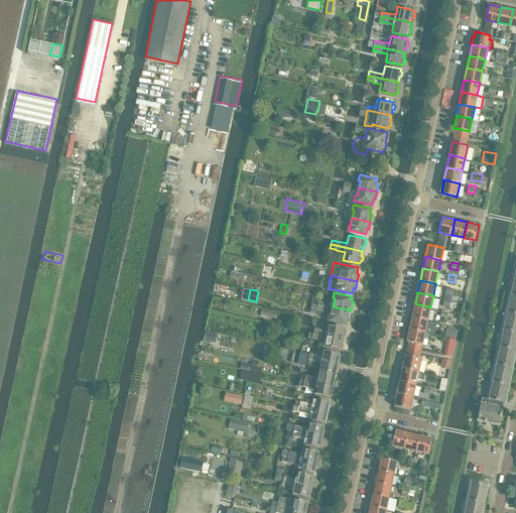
[(515,294),(511,293),(507,311),(515,312),(515,294)]
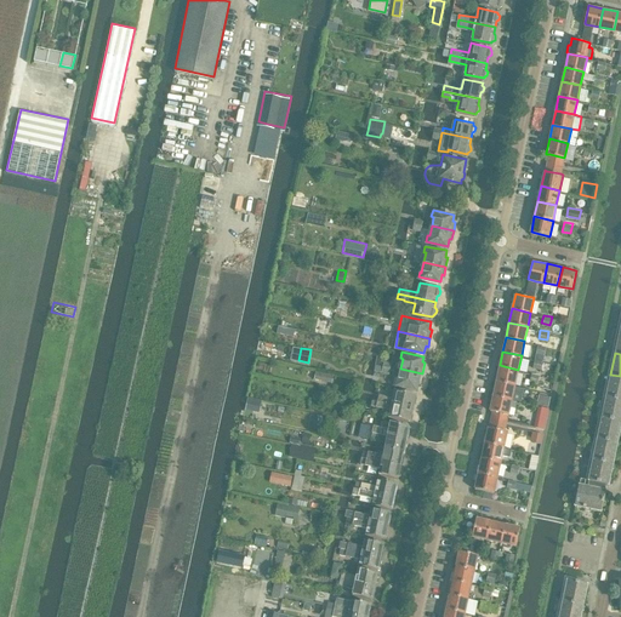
[(500,365),(496,380),(514,384),(518,370),(500,365)]
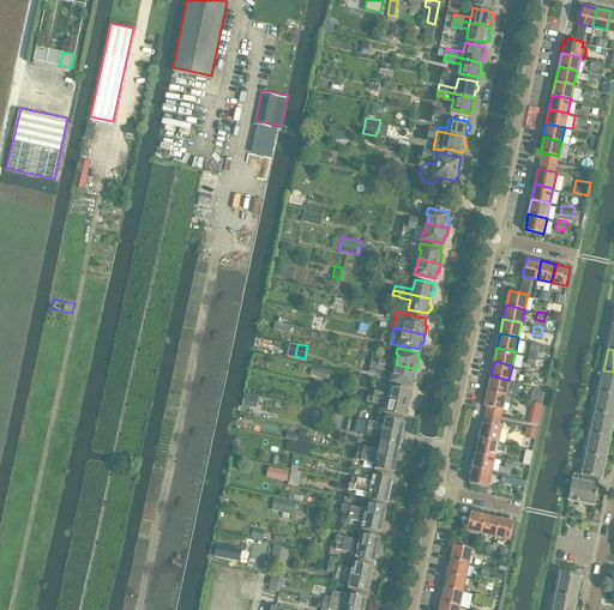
[(391,379),(413,384),(414,379),(415,379),(417,369),(396,364),(395,373),(392,373),(391,379)]
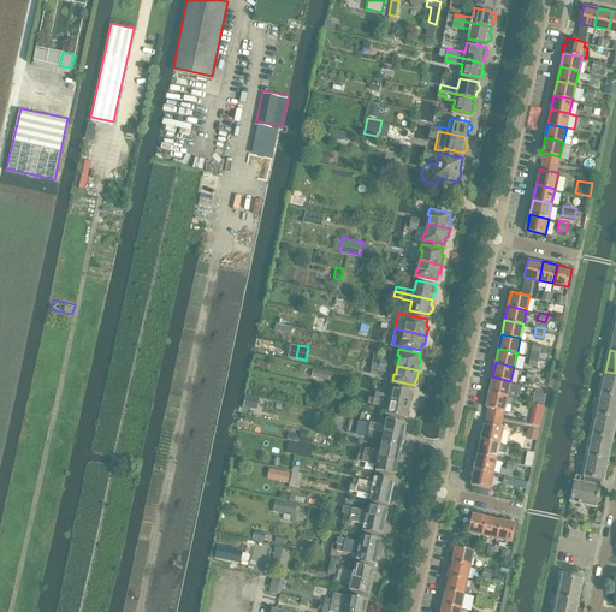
[(313,367),(312,373),(329,376),(331,370),(313,367)]
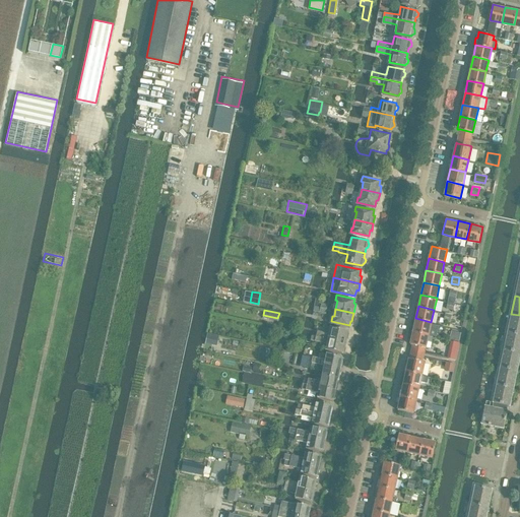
[(445,312),(443,319),(450,320),(451,314),(445,312)]
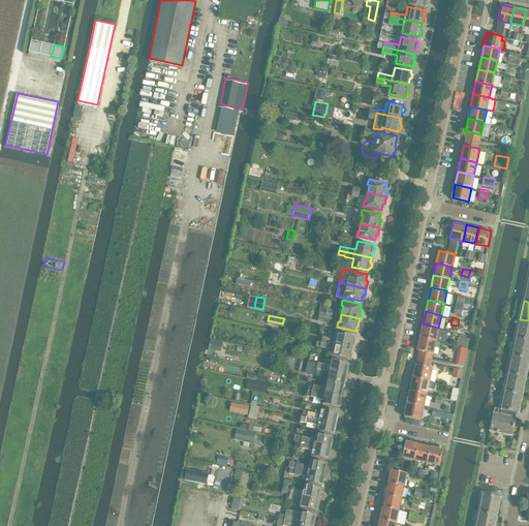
[(528,320),(520,319),(517,337),(528,339),(528,320)]
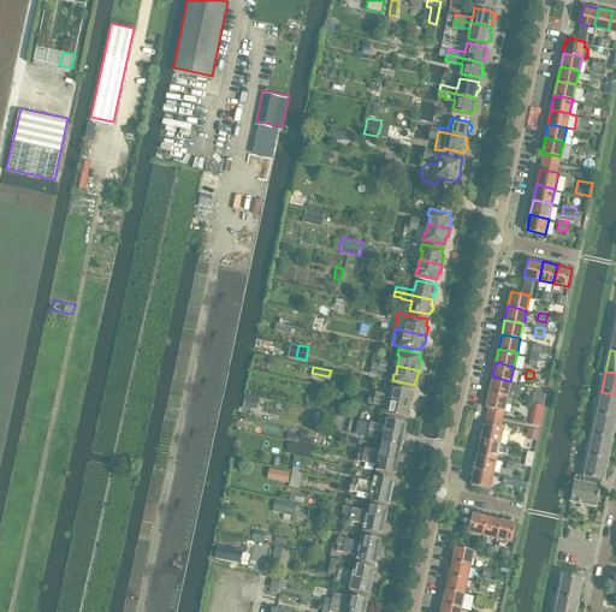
[(492,376),(490,391),(508,394),(510,381),(492,376)]
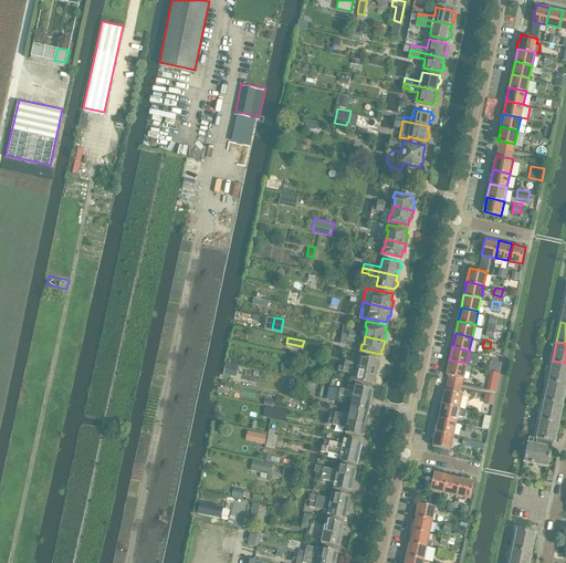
[(347,357),(345,364),(376,371),(377,366),(379,366),(380,360),(379,360),(379,358),(362,354),(360,361),(347,357)]
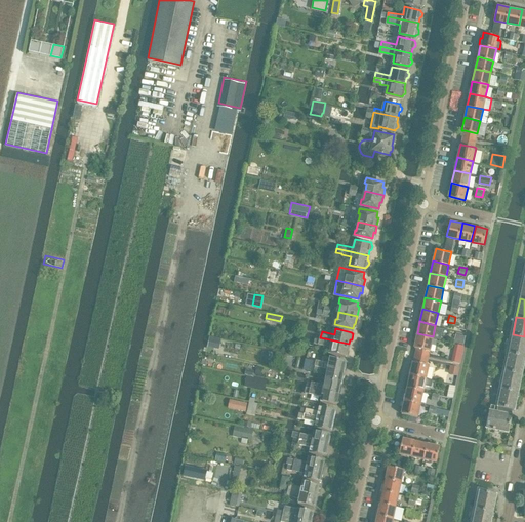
[(453,339),(463,343),(466,334),(455,331),(453,339)]
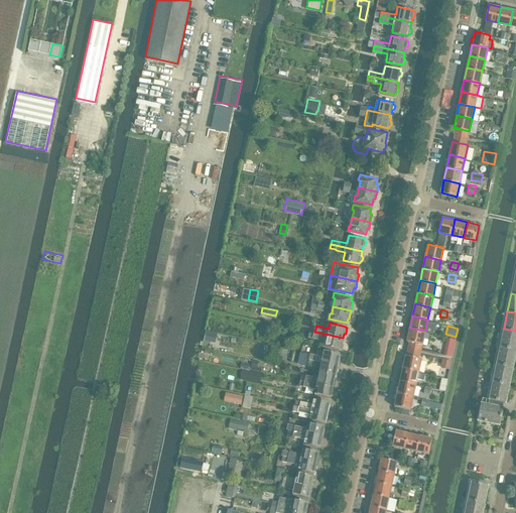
[(407,340),(409,341),(421,343),(422,344),(424,337),(427,337),(428,332),(425,331),(410,328),(407,340)]
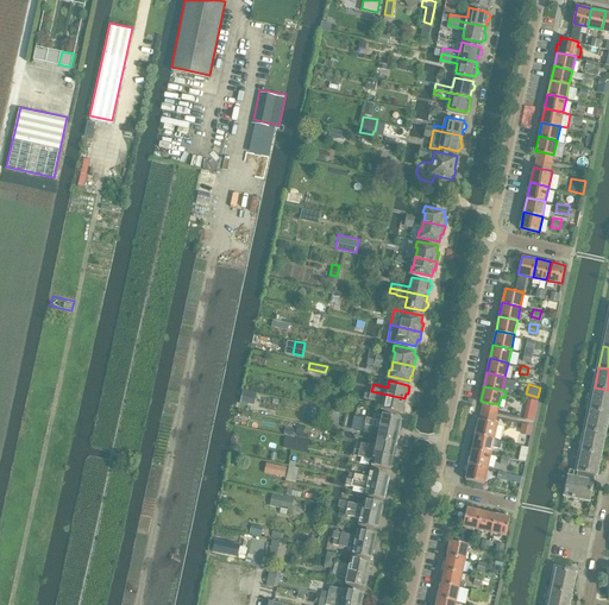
[(243,388),(240,399),(255,402),(257,390),(243,388)]
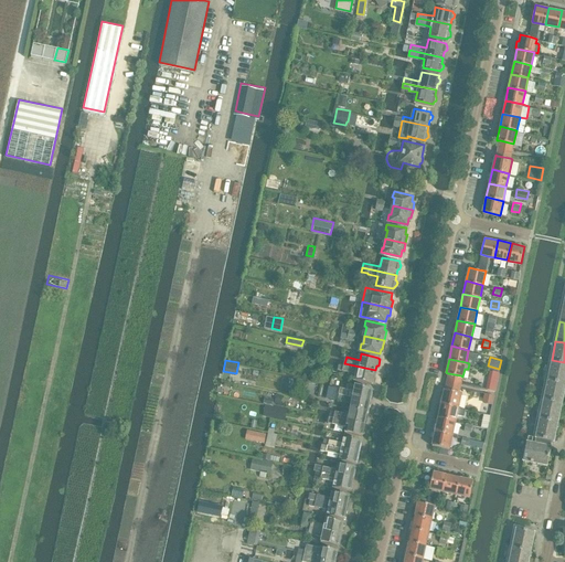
[(564,362),(552,360),(547,379),(564,382),(564,362)]
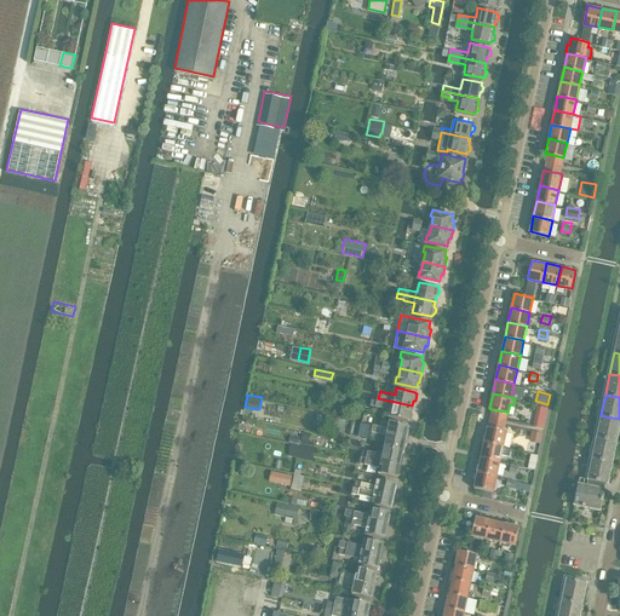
[(390,415),(409,419),(409,418),(412,418),(413,412),(412,410),(412,406),(378,398),(371,397),(369,404),(377,406),(391,408),(390,415)]
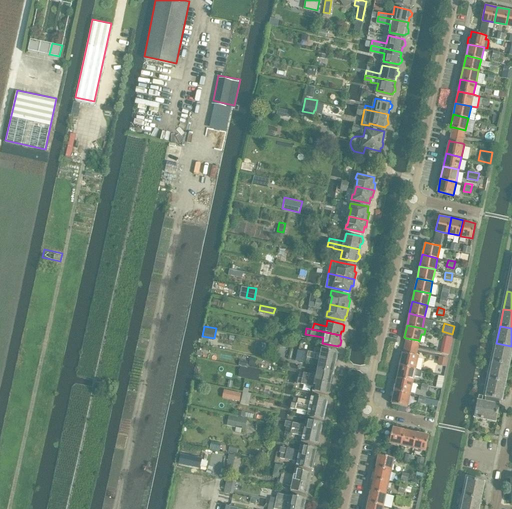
[(511,346),(496,343),(492,361),(509,364),(511,348),(511,346)]
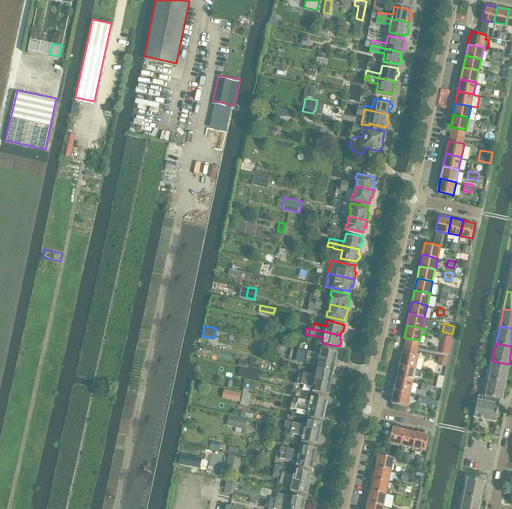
[(304,349),(303,354),(307,355),(334,361),(335,357),(336,356),(337,353),(336,351),(336,350),(321,347),(320,352),(308,349),(304,349)]
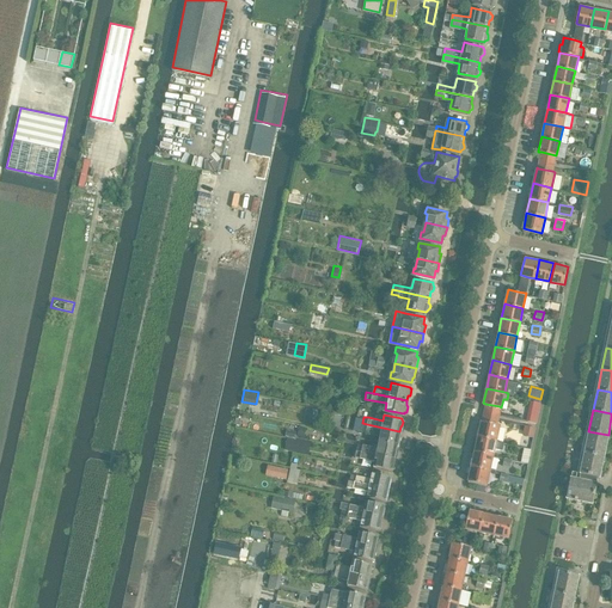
[(481,419),(478,435),(497,440),(500,424),(496,423),(482,421),(481,419)]
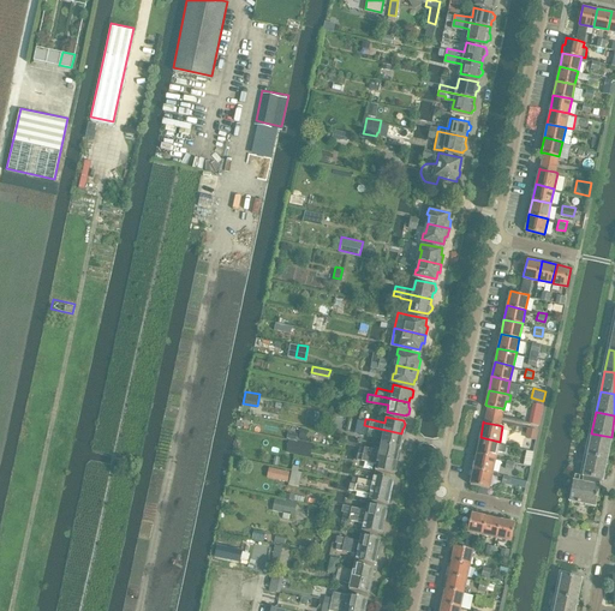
[(364,425),(362,431),(366,432),(381,436),(380,442),(399,445),(399,444),(400,443),(401,438),(401,437),(401,433),(369,426),(364,425)]
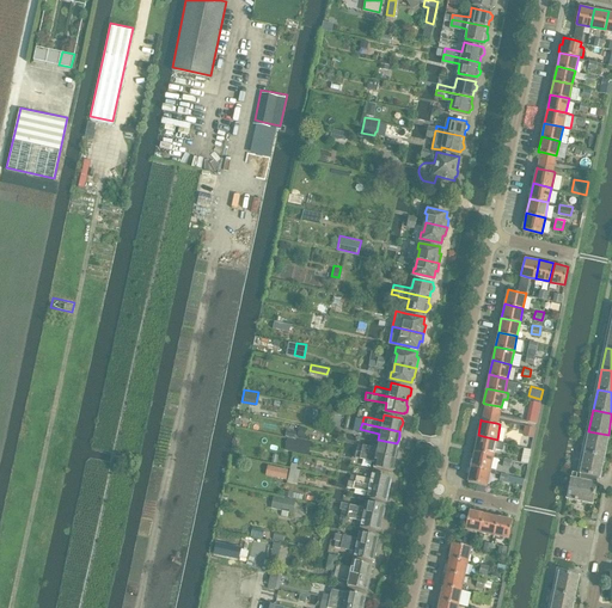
[(524,423),(522,434),(533,436),(536,425),(524,423)]
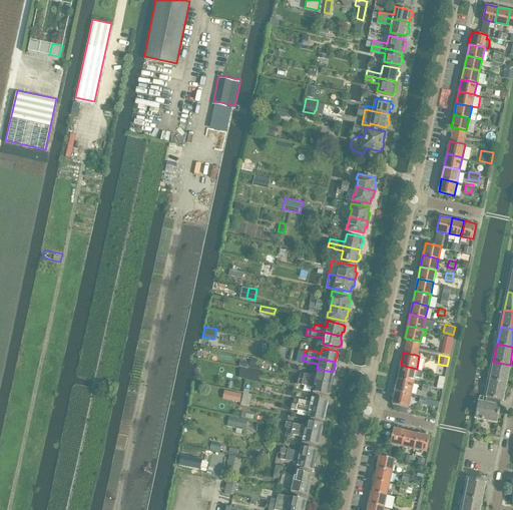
[(493,362),(490,379),(506,383),(510,365),(493,362)]
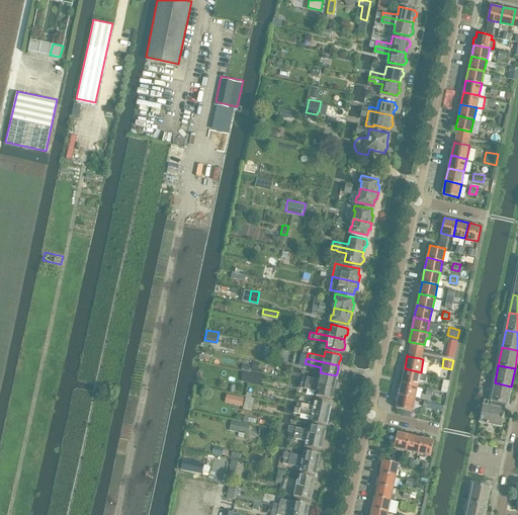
[(405,368),(402,381),(418,384),(419,378),(425,380),(427,373),(421,372),(405,368)]
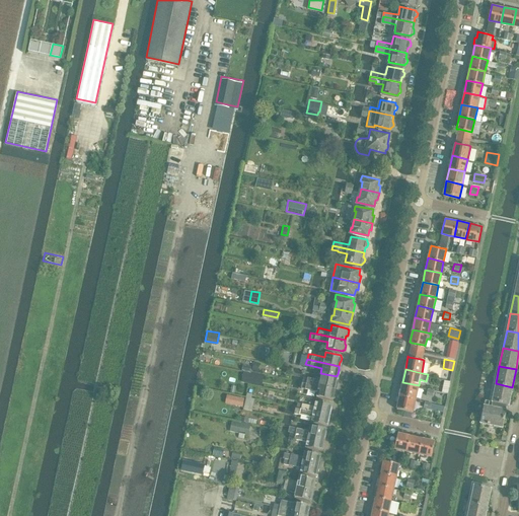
[(251,370),(249,381),(262,384),(264,373),(251,370)]
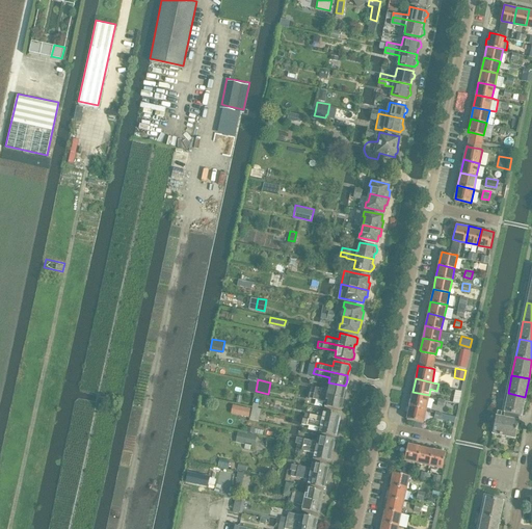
[(315,385),(314,391),(343,397),(343,394),(344,393),(345,389),(345,387),(345,386),(328,382),(327,388),(315,385)]
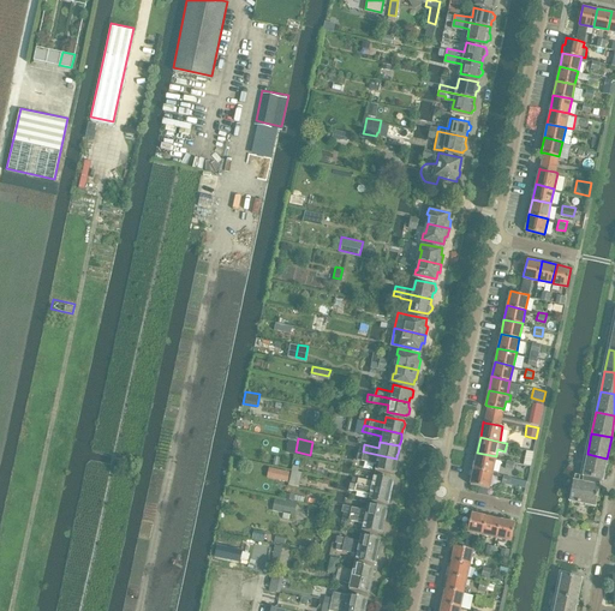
[(358,450),(357,456),(362,457),(376,461),(375,467),(393,472),(394,469),(395,468),(395,463),(395,462),(396,459),(363,451),(358,450)]
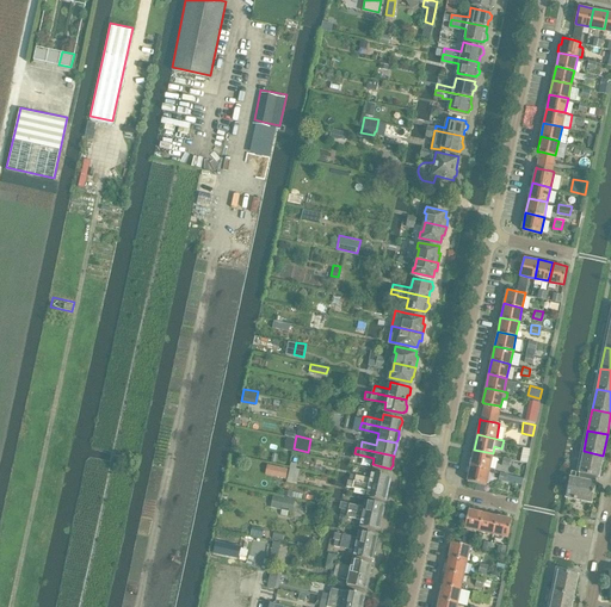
[(474,450),(470,464),(489,469),(493,453),(474,450)]
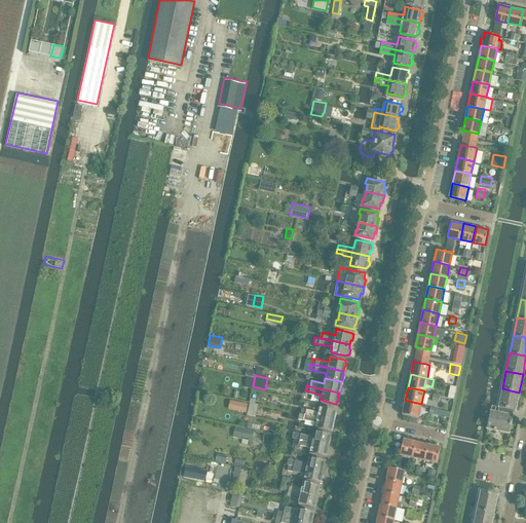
[(502,388),(497,411),(501,412),(512,414),(514,409),(516,410),(517,403),(519,393),(502,388)]
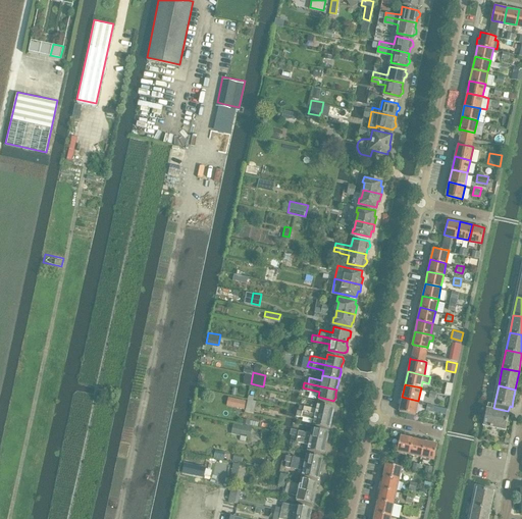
[(430,390),(428,397),(435,398),(436,392),(430,390)]
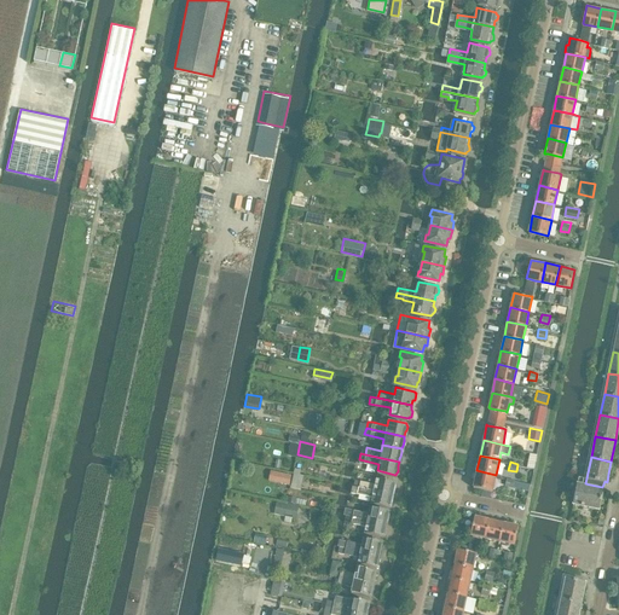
[(281,470),(279,480),(289,482),(291,473),(281,470)]
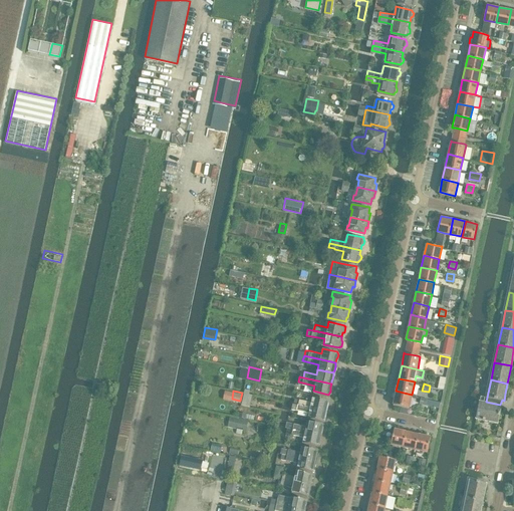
[(396,391),(393,404),(409,407),(412,395),(396,391)]
